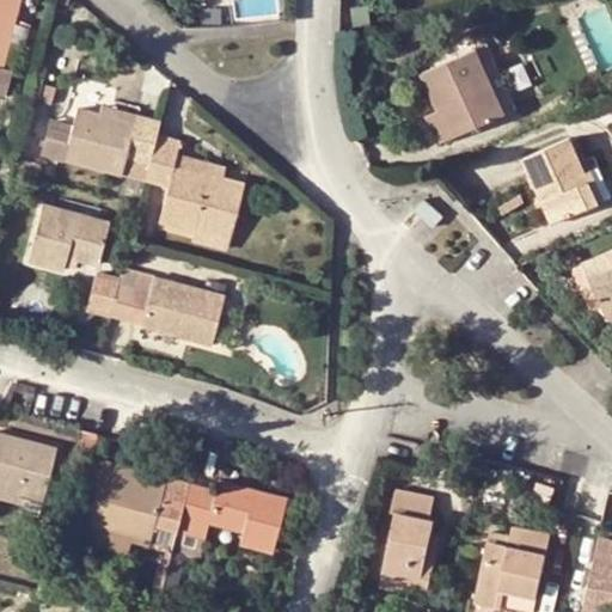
[(0,0),(0,65),(4,66),(20,0),(0,0)]
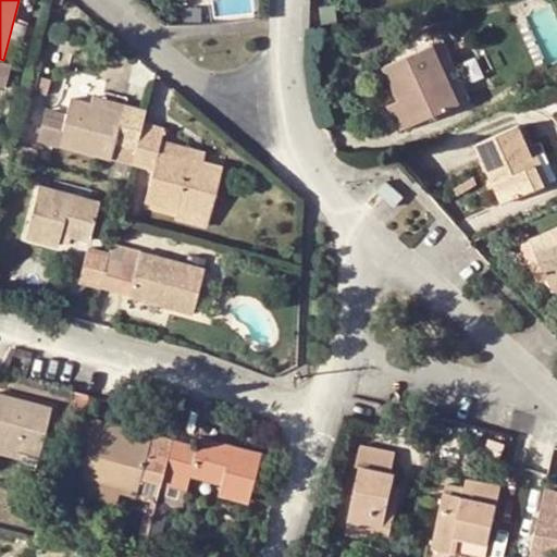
[(404,97),(416,122),(459,102),(443,63),(433,44),(386,64),(400,98),(404,97)]
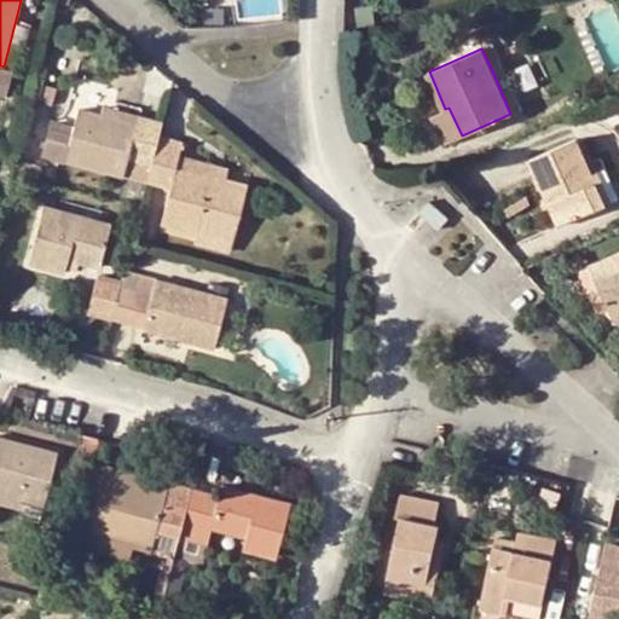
[(136,123),(139,115),(104,105),(102,114),(136,123)]
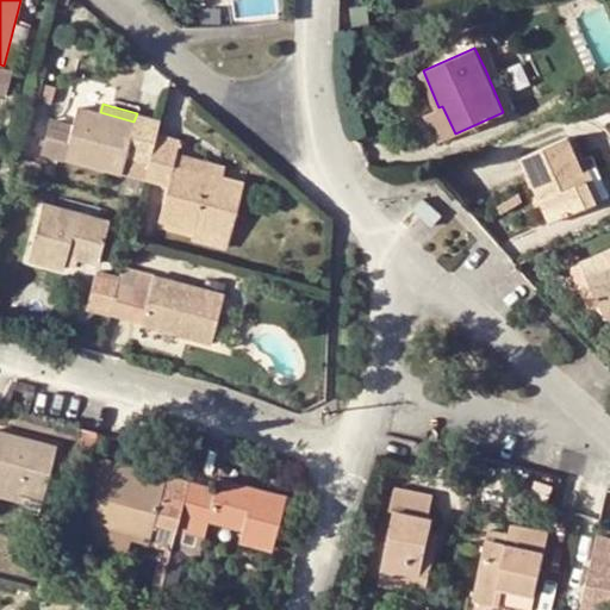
[(425,113),(437,141),(455,134),(442,106),(439,107),(425,113)]
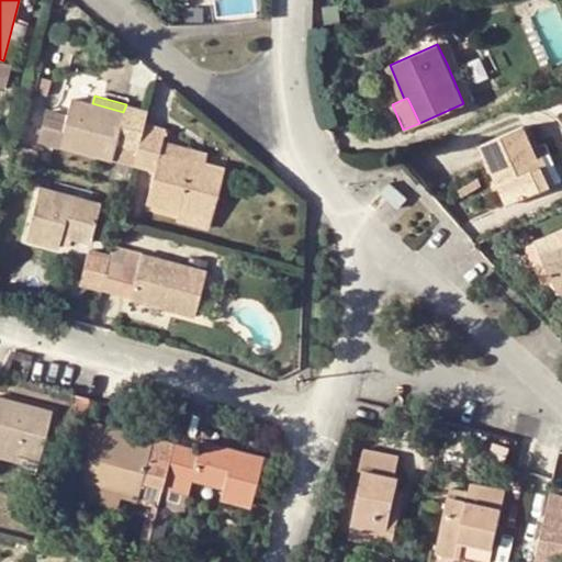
[(134,165),(145,122),(148,110),(126,104),(123,112),(92,103),(71,99),(67,123),(45,119),(41,135),(45,136),(44,141),(134,165)]
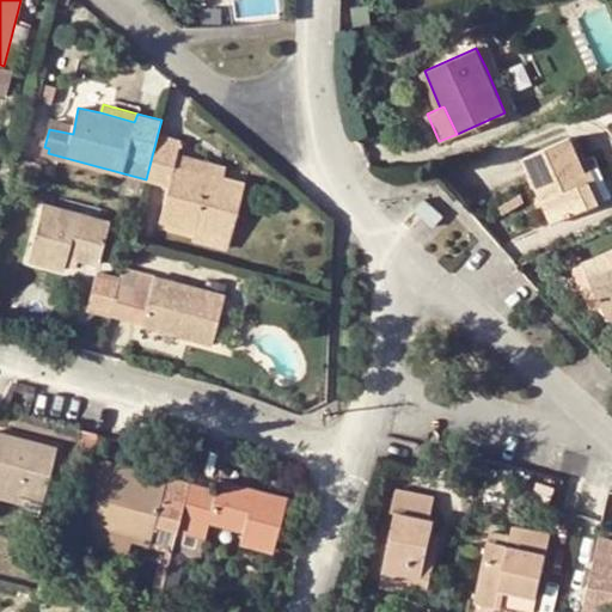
[(181,139),(158,133),(146,179),(169,185),(159,219),(195,228),(231,238),(246,181),(225,175),(203,169),(175,161),(181,139)]
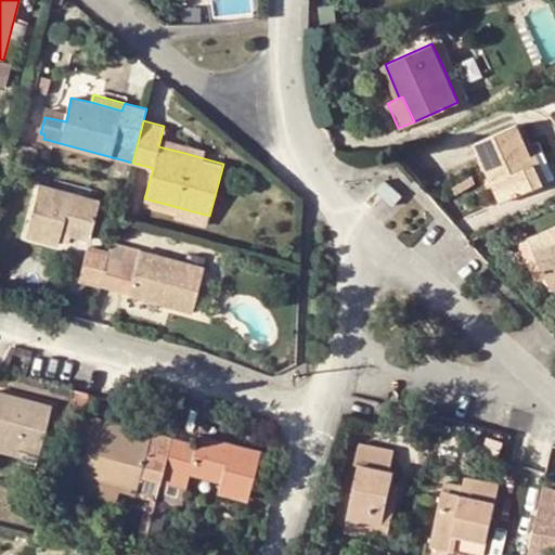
[(502,201),(543,182),(543,180),(530,153),(526,143),(517,124),(476,142),(502,201)]
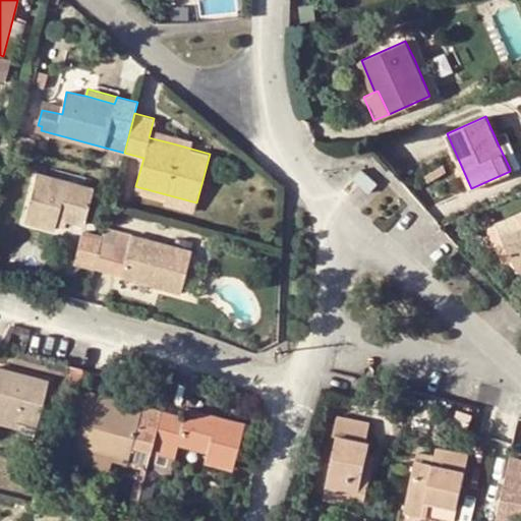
[(173,143),(191,149),(193,140),(175,136),(173,143)]
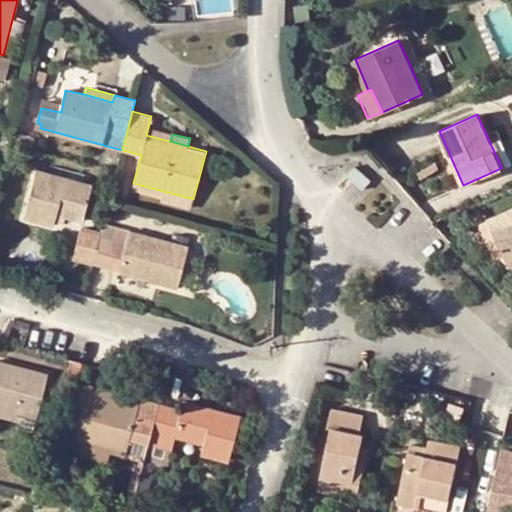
[(489,141),(501,166),(507,163),(496,138),(489,141)]
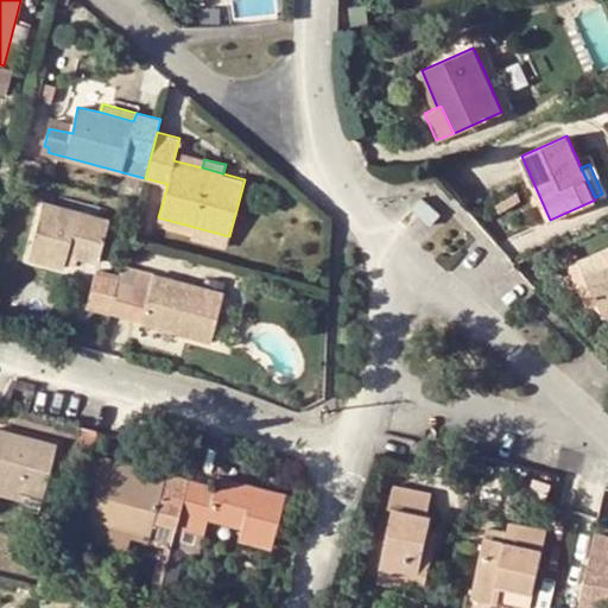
[(64,266),(65,263),(67,253),(77,255),(99,261),(109,219),(44,202),(29,258),(64,266)]
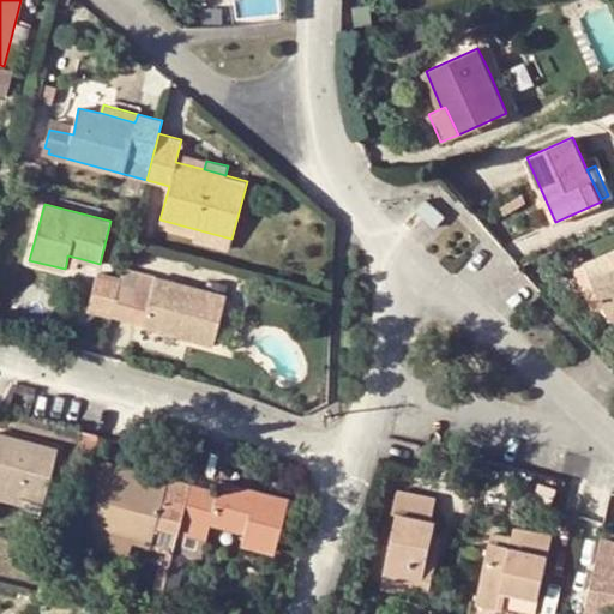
[(193,239),(229,250),(232,239),(196,229),(193,239)]
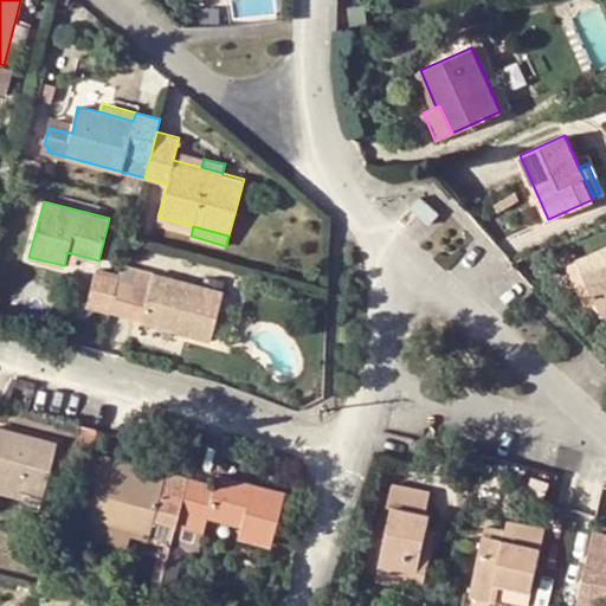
[(605,301),(605,245),(578,258),(584,272),(599,304),(605,301)]
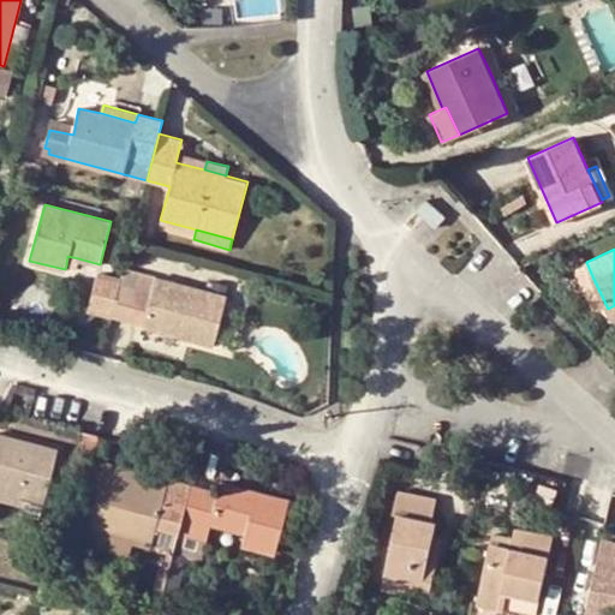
[(66,266),(76,267),(78,258),(67,256),(66,266)]
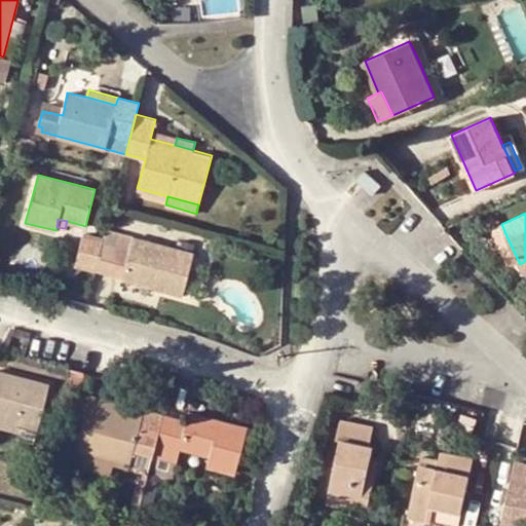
[(193,253),(106,229),(104,238),(96,270),(109,274),(113,260),(125,264),(124,269),(151,276),(149,286),(183,295),(193,253)]
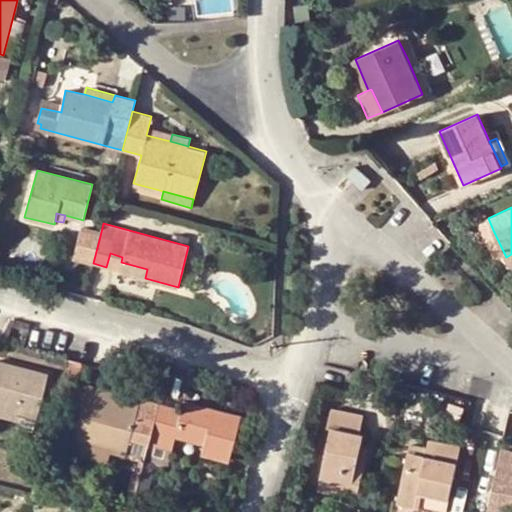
[(73,259),(93,263),(101,232),(81,226),(73,259)]
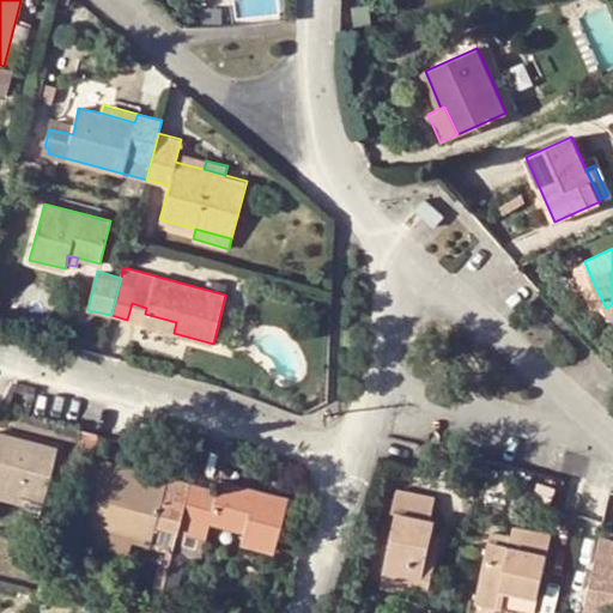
[(606,308),(590,275),(578,280),(594,313),(611,320),(606,308)]
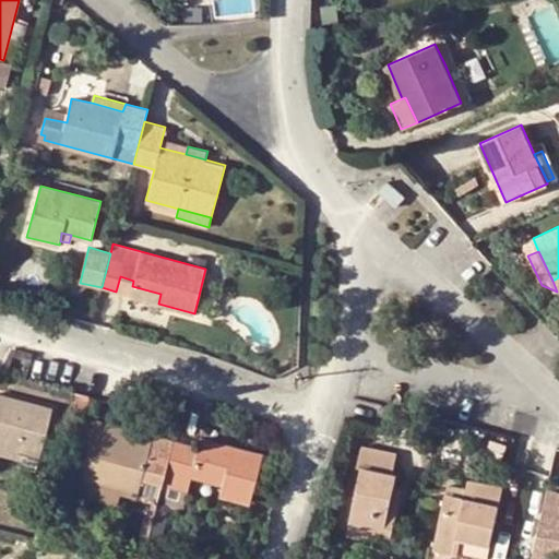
[(132,286),(129,296),(158,304),(161,294),(132,286)]
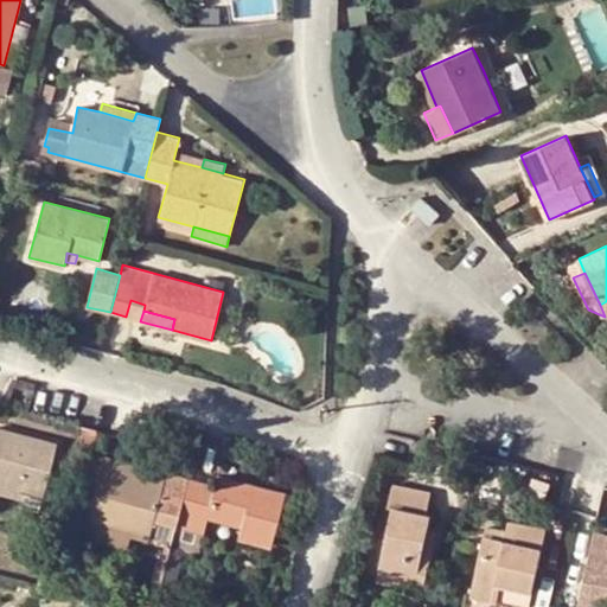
[(0,483),(21,489),(43,493),(57,442),(0,427),(0,483)]
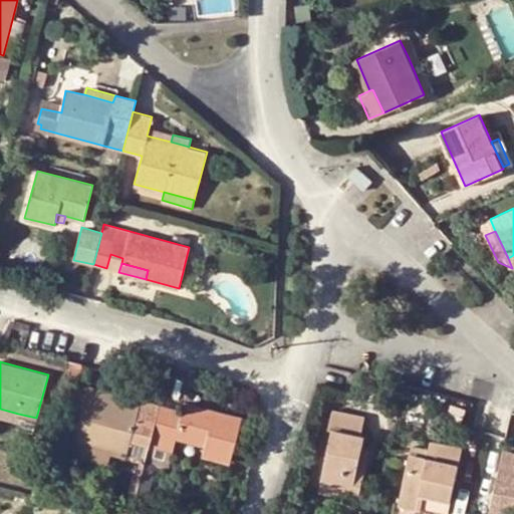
[(84,394),(73,438),(110,447),(127,451),(131,440),(150,444),(160,405),(113,394),(111,400),(84,394)]
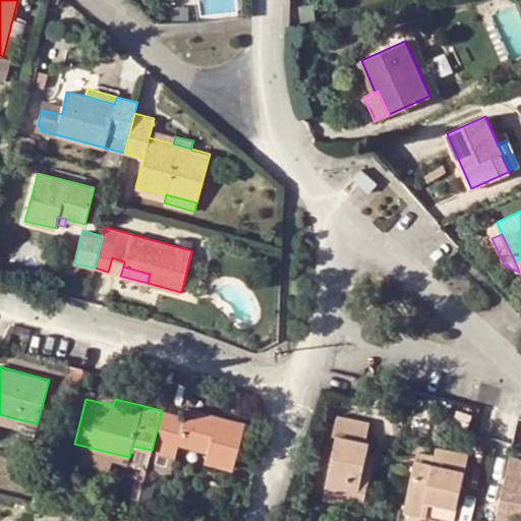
[(183,415),(162,410),(152,450),(173,456),(177,443),(207,451),(205,461),(232,468),(244,422),(186,407),(183,415)]
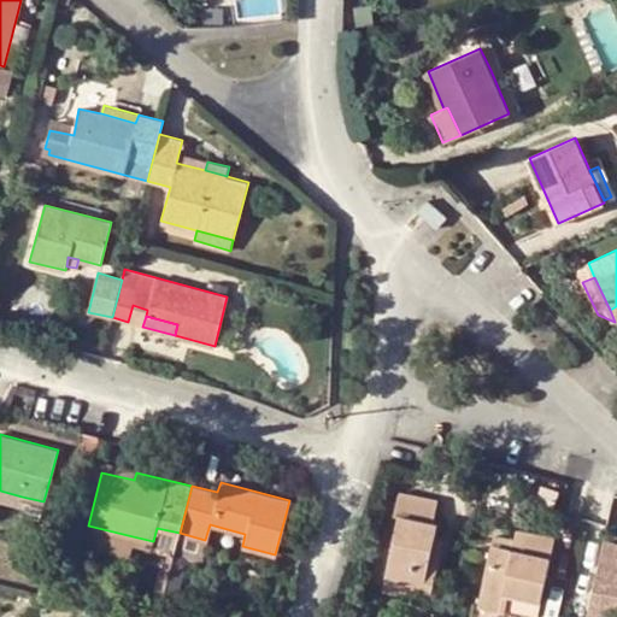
[(0,499),(21,505),(22,497),(0,491),(0,499)]
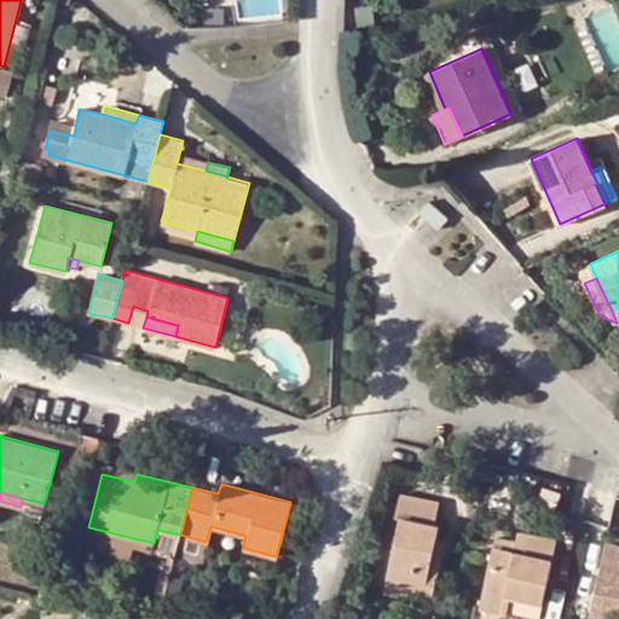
[(434,594),(440,562),(432,561),(437,538),(440,522),(435,521),(440,502),(400,492),(397,513),(401,513),(386,589),(411,595),(412,589),(434,594)]
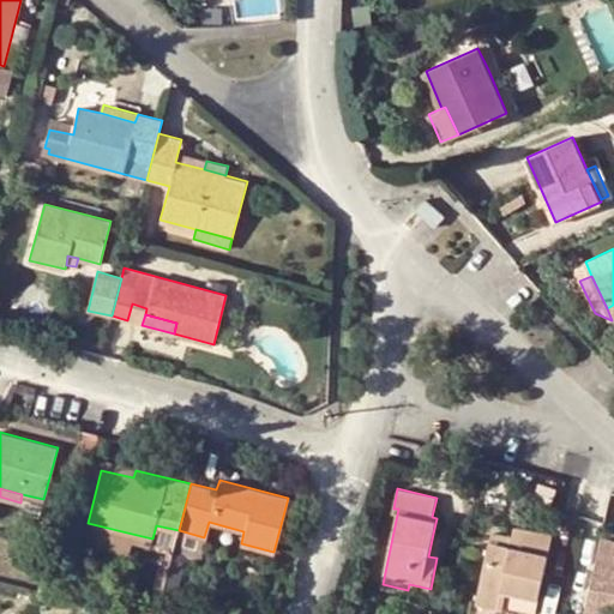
[(76,525),(64,523),(58,542),(71,545),(76,525)]
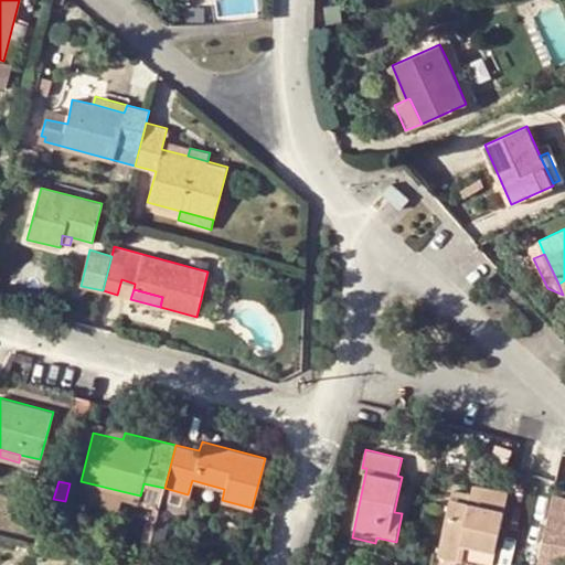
[(121,491),(81,481),(76,498),(117,509),(121,491)]
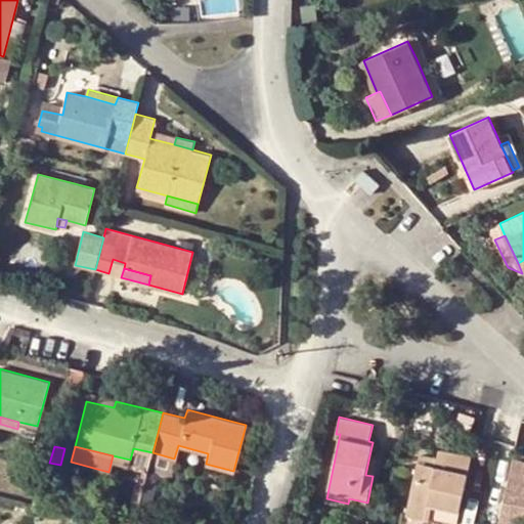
[(471,455),(439,449),(439,452),(438,456),(436,465),(419,462),(408,514),(430,518),(433,503),(461,508),(471,455)]
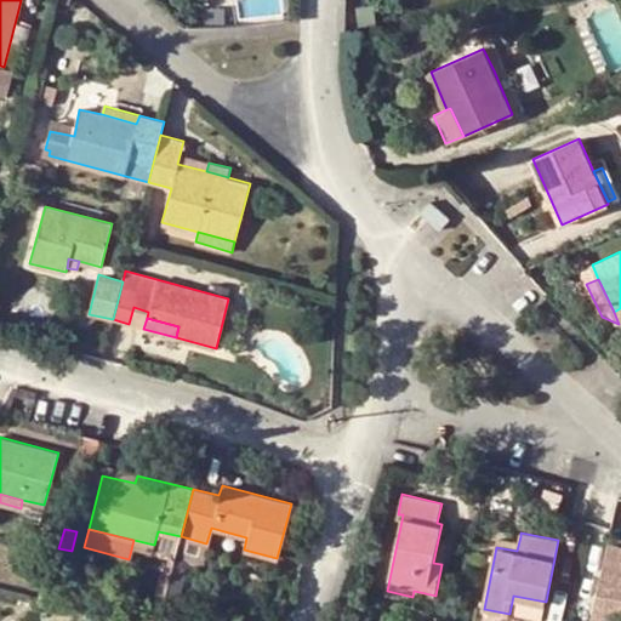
[(496,547),(517,551),(519,541),(520,536),(500,533),(496,547)]
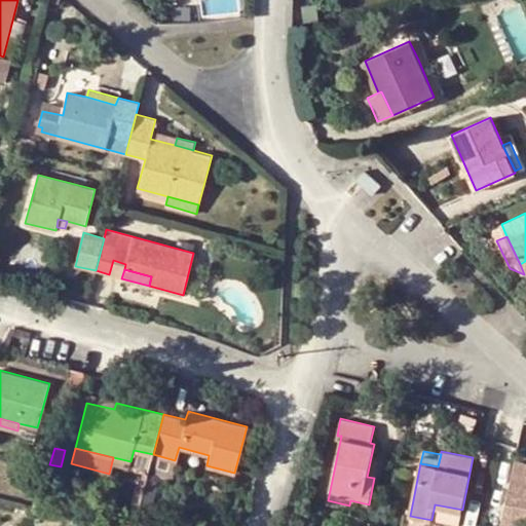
[(175,460),(153,454),(147,476),(168,482),(175,460)]
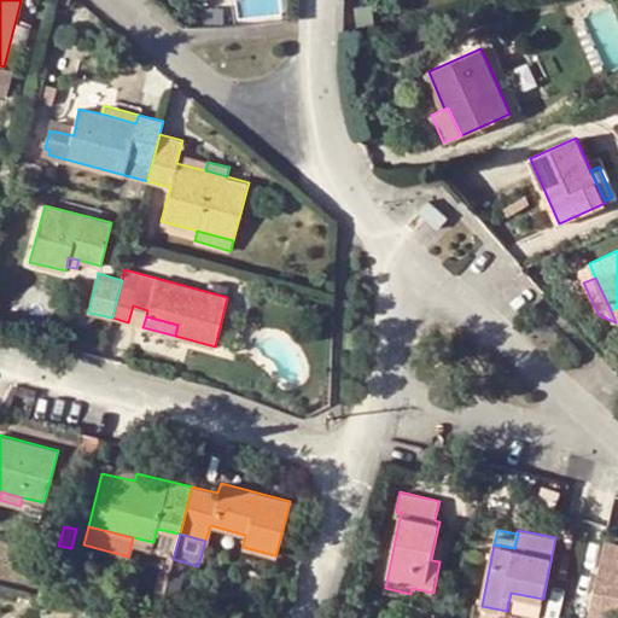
[(431,560),(439,561),(445,540),(436,537),(431,560)]
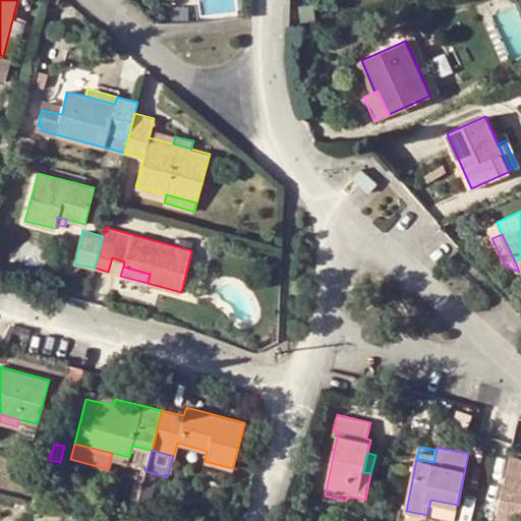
[(517,520),(520,520),(520,455),(512,454),(508,471),(499,511),(519,516),(517,520)]
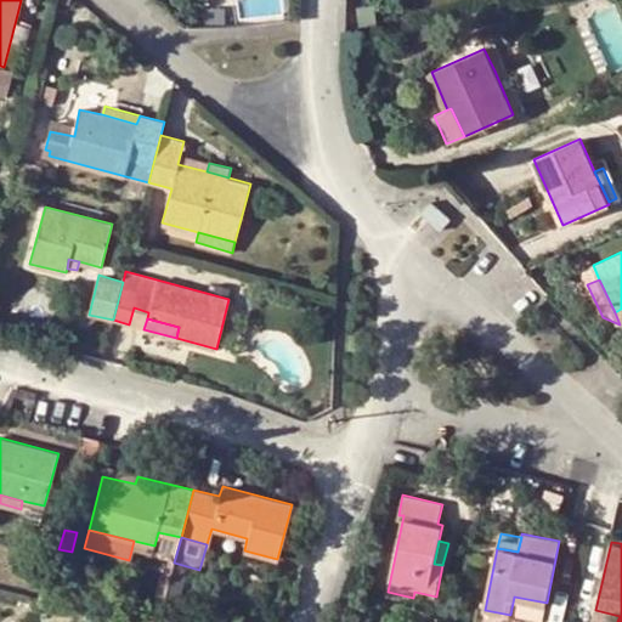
[(617,621),(620,616),(595,610),(593,621),(617,621)]
